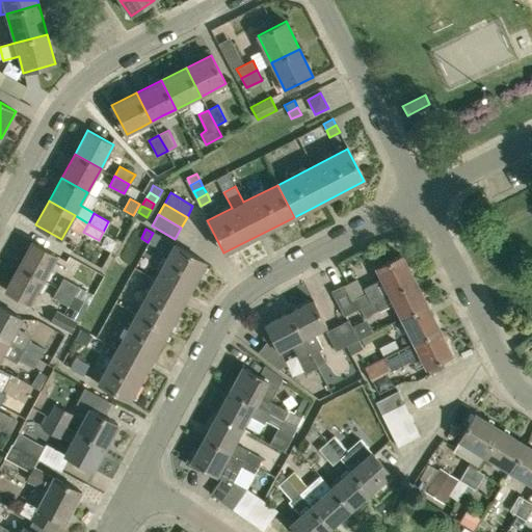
[(148,242),(154,246),(160,236),(153,233),(148,242)]
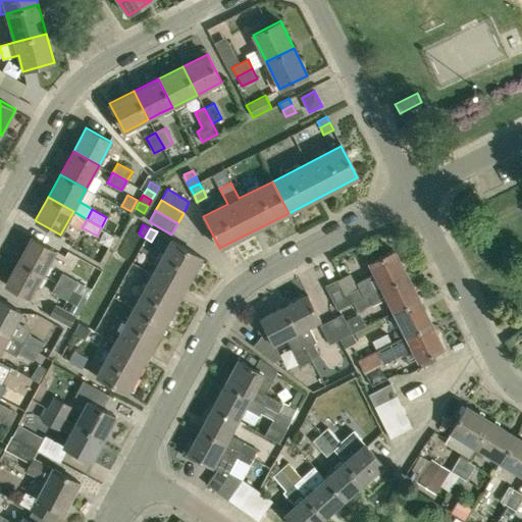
[(32,238),(18,261),(43,274),(56,251),(32,238)]
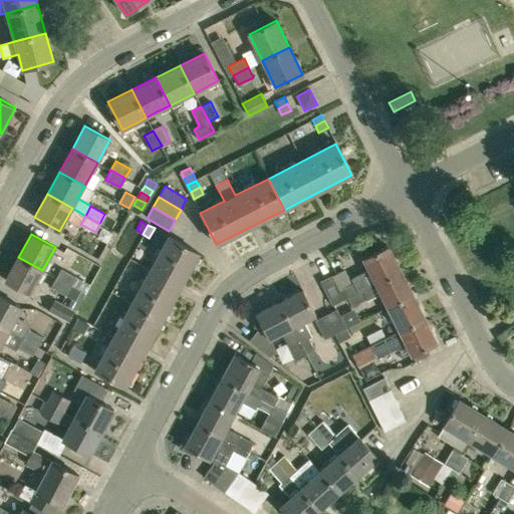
[(150,269),(132,303),(162,320),(199,253),(168,236),(156,259),(144,254),(139,263),(150,269)]
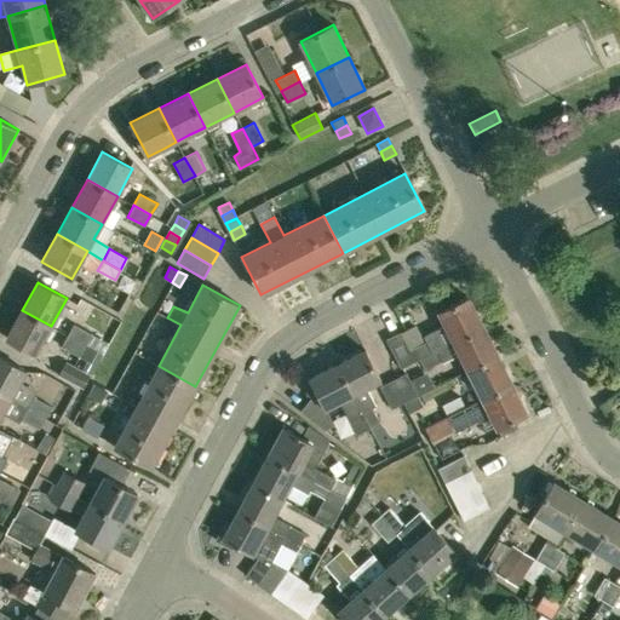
[(481,326),(466,297),(437,311),(452,340),(481,326)]
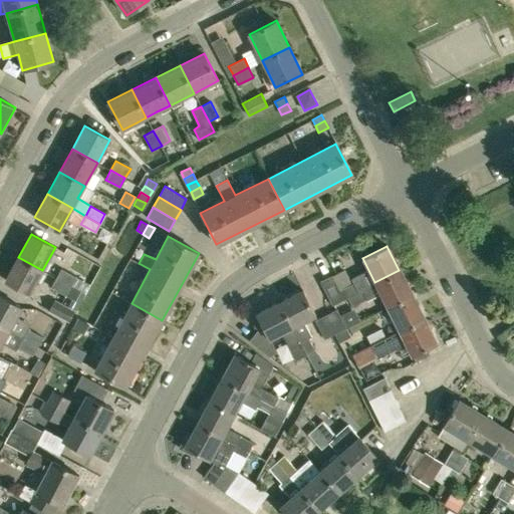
[(42,270),(18,257),(5,280),(29,293),(42,270)]
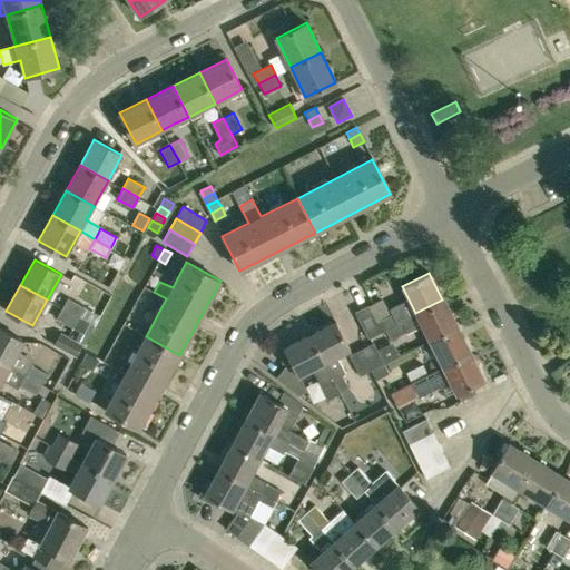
[(68,297),(62,307),(79,316),(84,306),(68,297)]
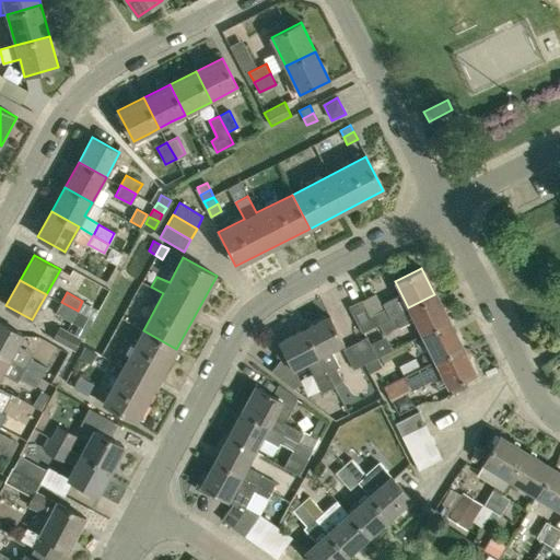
[(394,315),(393,314),(377,322),(378,324),(383,333),(398,325),(398,327),(413,319),(421,334),(447,319),(434,294),(408,307),(408,308),(394,315)]
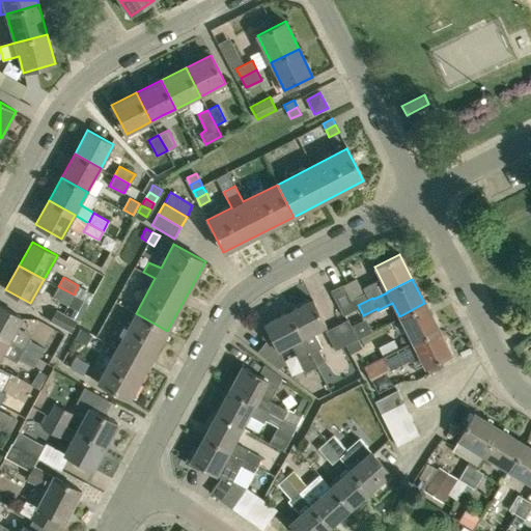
[(351,300),(342,284),(331,289),(344,314),(359,307),(358,305),(372,298),(369,290),(351,300)]
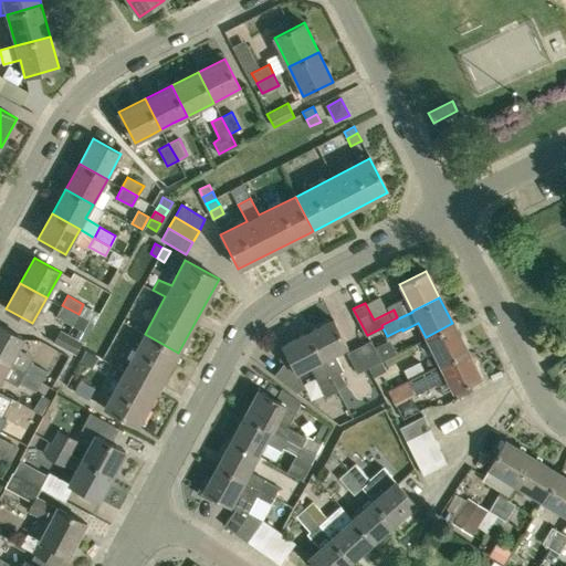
[(79,328),(74,337),(60,329),(53,342),(75,354),(82,342),(93,324),(87,322),(88,321),(79,314),(62,305),(56,316),(79,328)]
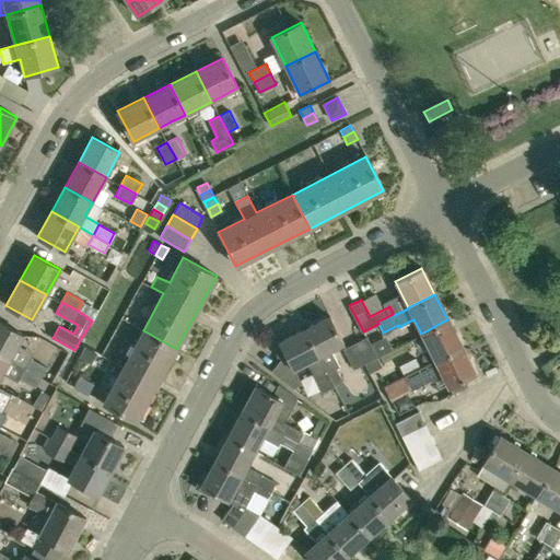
[(327,316),(303,328),(334,386),(342,381),(336,368),(339,365),(329,348),(341,342),(327,316)]
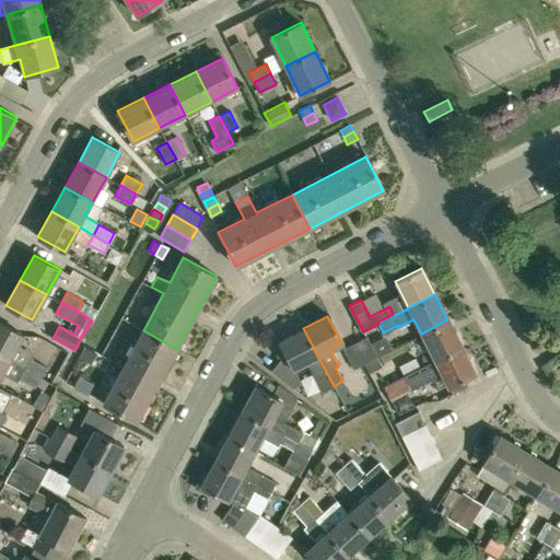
[(447,319),(421,334),(433,359),(461,346),(447,319)]
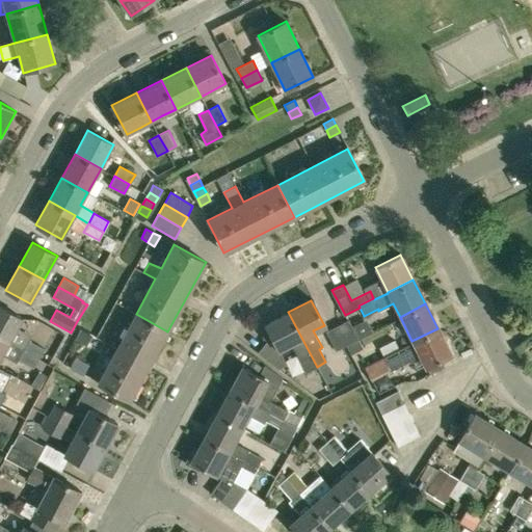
[(0,306),(0,338),(8,343),(38,358),(44,349),(29,340),(31,336),(17,328),(22,318),(0,306)]
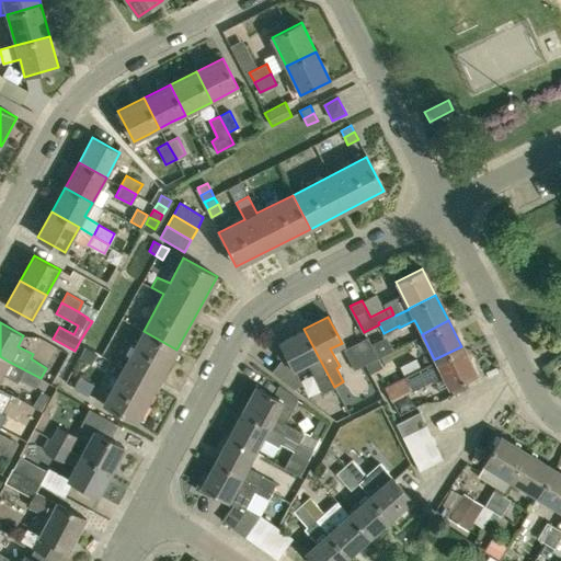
[(277,342),(285,355),(273,373),(294,389),(302,385),(294,367),(306,362),(322,392),(334,387),(304,329),(277,342)]
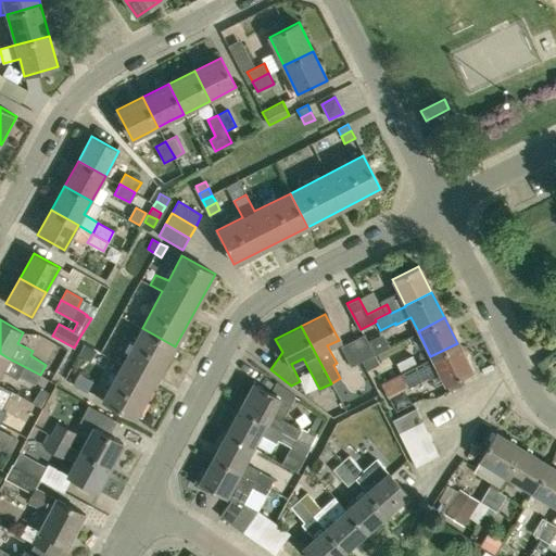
[(175,346),(142,328),(102,400),(136,418),(175,346)]
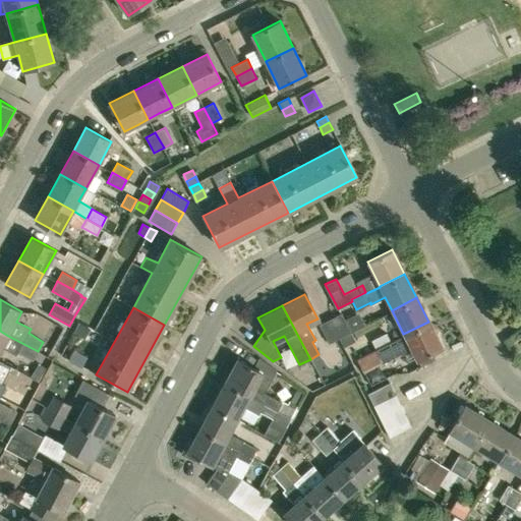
[(338,337),(350,331),(341,312),(329,319),(338,337)]
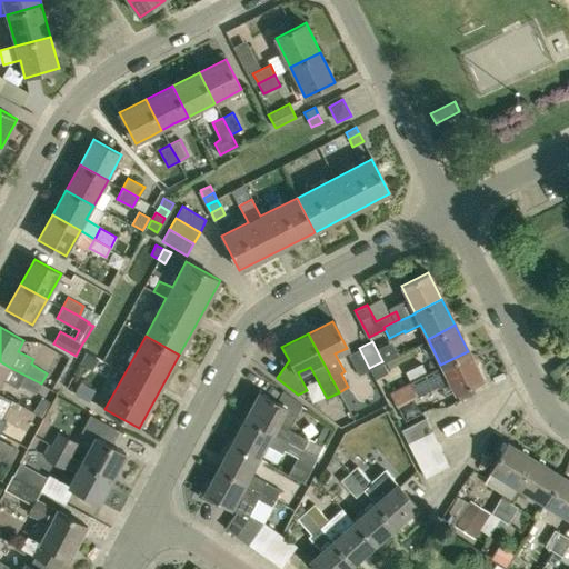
[(369,369),(369,368),(359,348),(348,353),(359,375),(369,369)]
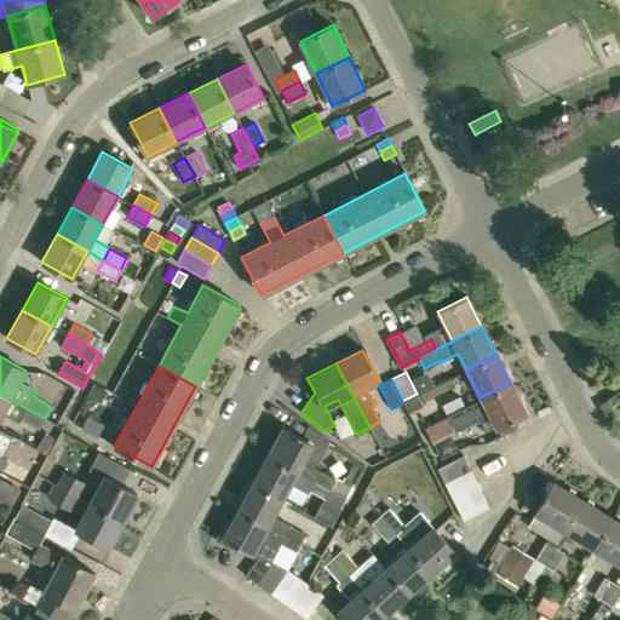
[(480,397),(464,405),(447,414),(455,431),(488,414),(495,426),(524,412),(510,383),(480,397)]
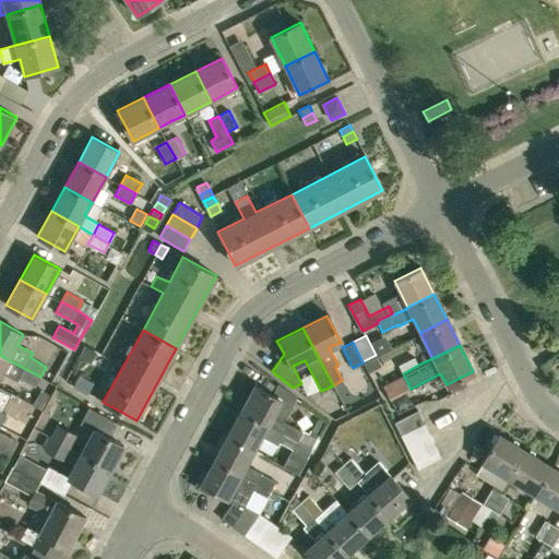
[(9,360),(0,355),(0,376),(2,372),(16,381),(19,378),(35,387),(40,377),(9,360)]
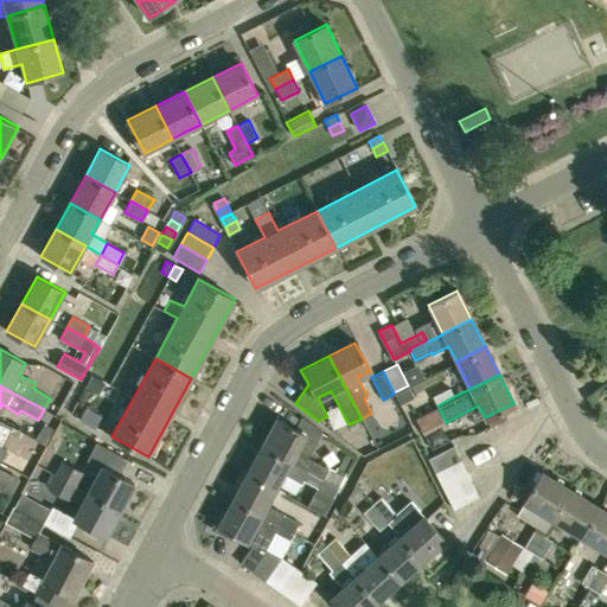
[(433,396),(438,406),(454,396),(449,388),(433,396)]
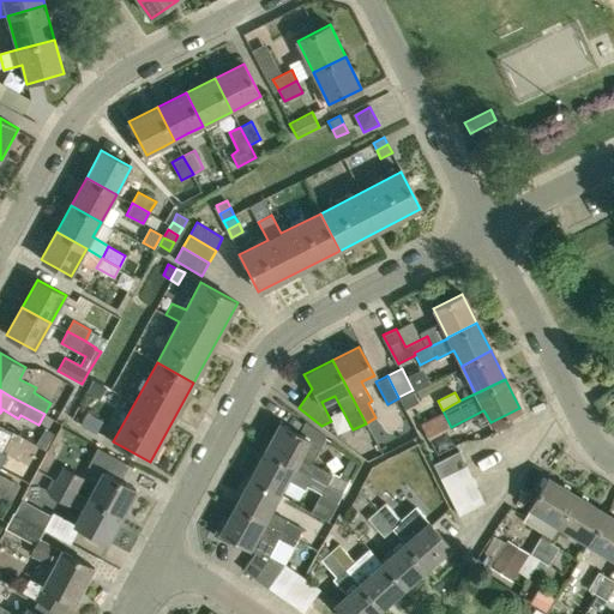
[(86,413),(80,423),(89,428),(95,416),(86,413)]
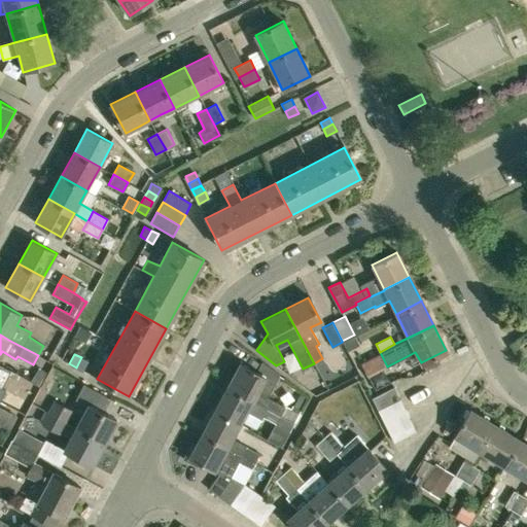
[(81,357),(76,367),(83,371),(89,361),(81,357)]
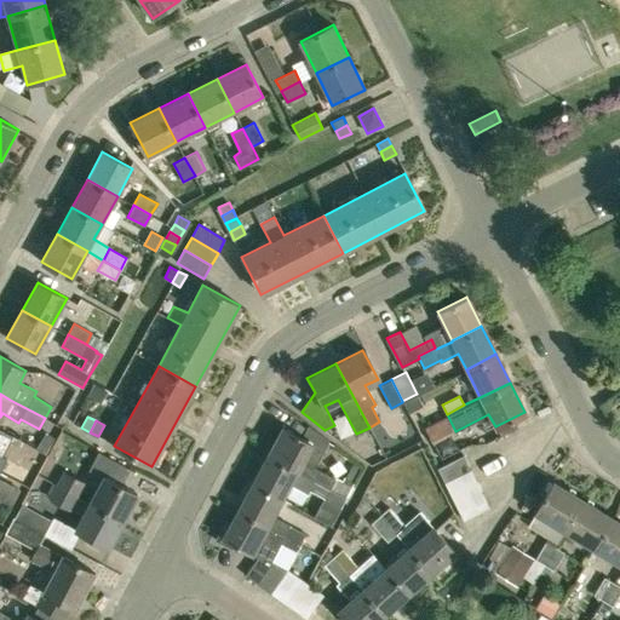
[(265,453),(296,470),(315,480),(346,497),(352,486),(336,477),(334,478),(314,468),(329,441),(309,425),(302,437),(280,426),(265,453)]
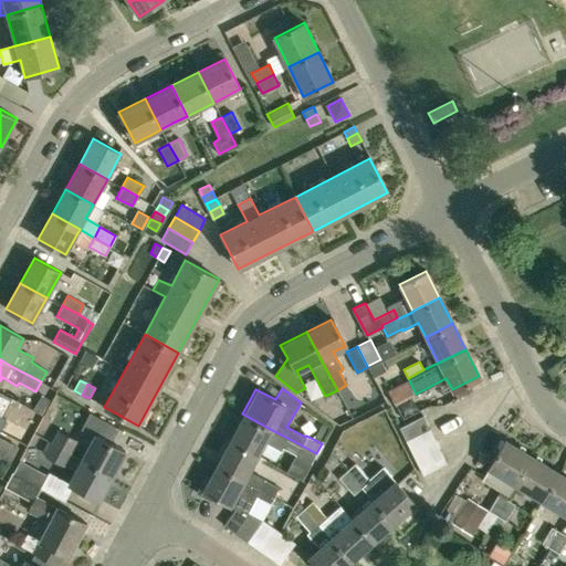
[(82,460),(112,475),(125,451),(109,443),(118,428),(90,412),(81,429),(95,437),(82,460)]
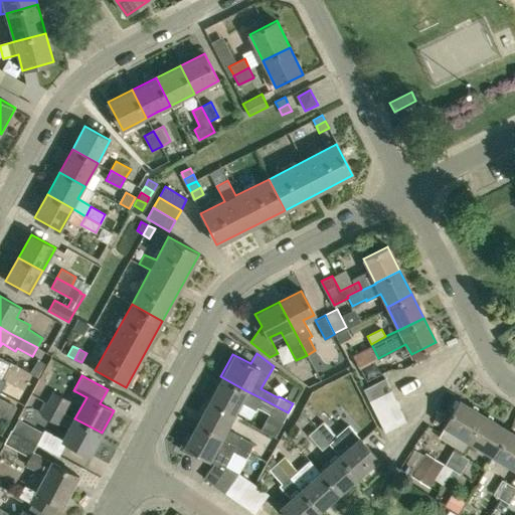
[(288,412),(262,398),(245,390),(220,376),(207,400),(232,413),(239,402),(255,410),(258,407),(283,421),(288,412)]
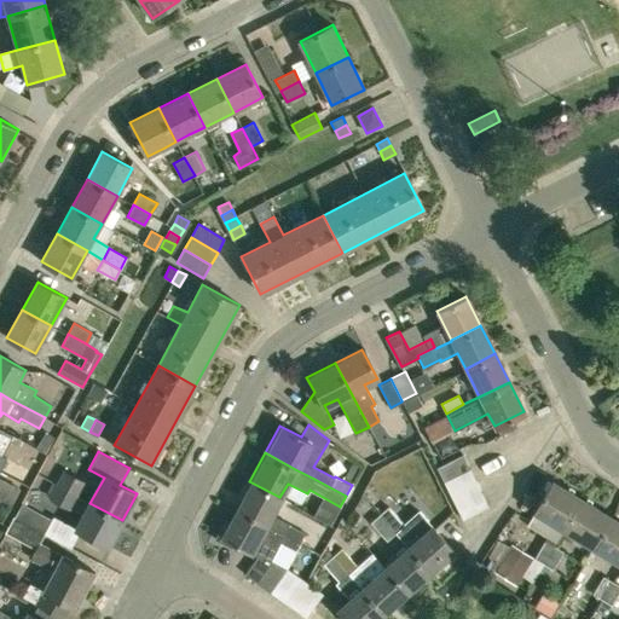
[(468,467),(461,453),(434,467),(441,480),(468,467)]
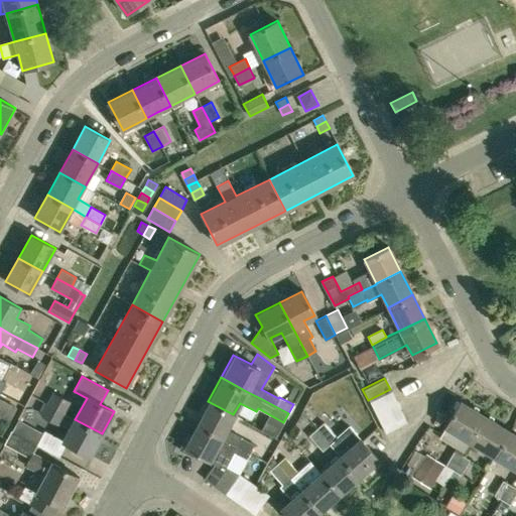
[(395,400),(390,389),(368,400),(373,411),(395,400)]
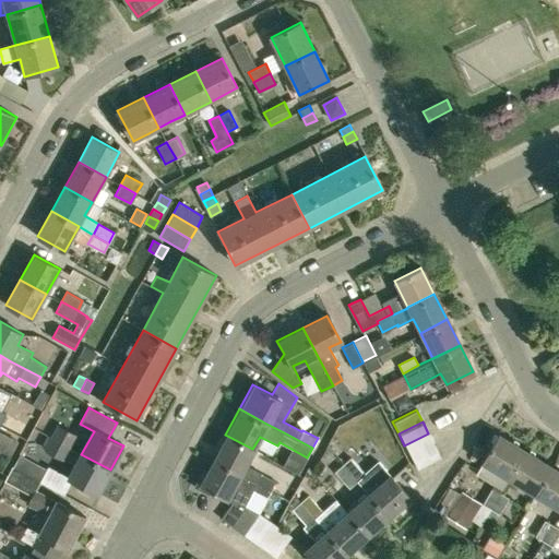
[(58,426),(51,438),(70,448),(76,436),(58,426)]
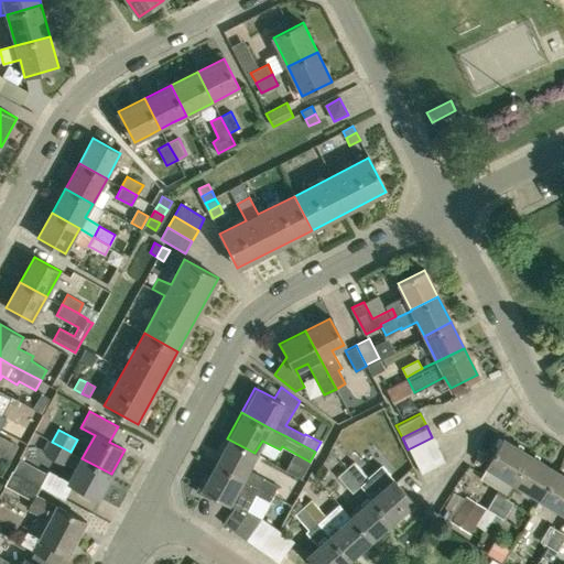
[(0,435),(0,454),(10,461),(19,445),(0,435)]
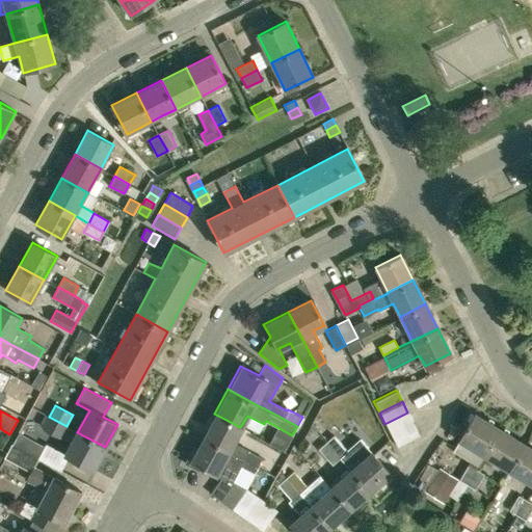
[(413,423),(407,413),(384,424),(391,434),(413,423)]
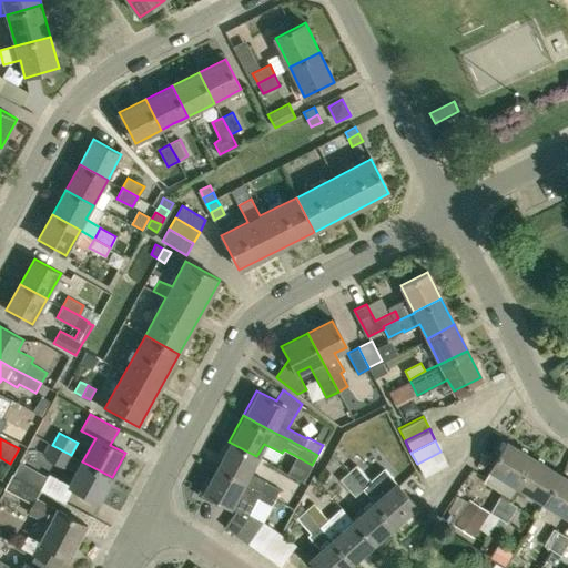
[(256,456),(229,442),(215,466),(244,482),(256,456)]
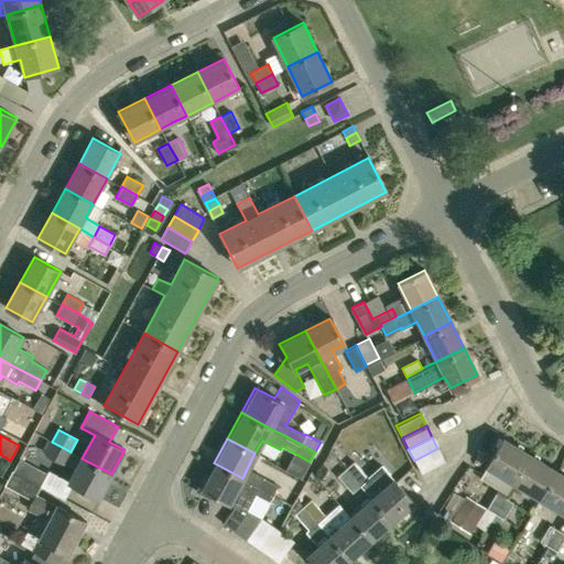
[(513,483),(530,455),(502,438),(486,466),(513,483)]
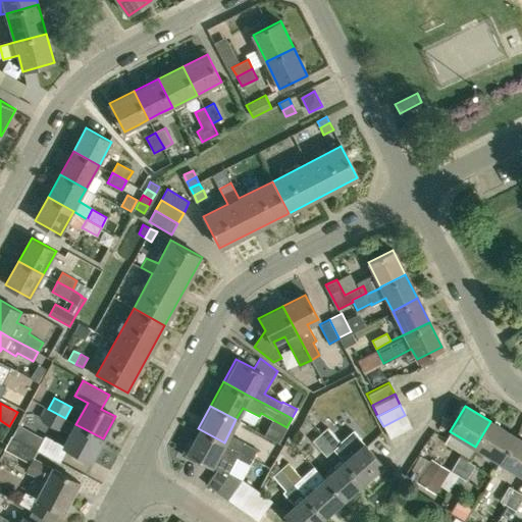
[(65,418),(48,409),(43,419),(70,434),(64,447),(67,449),(91,461),(103,438),(75,424),(65,418)]
